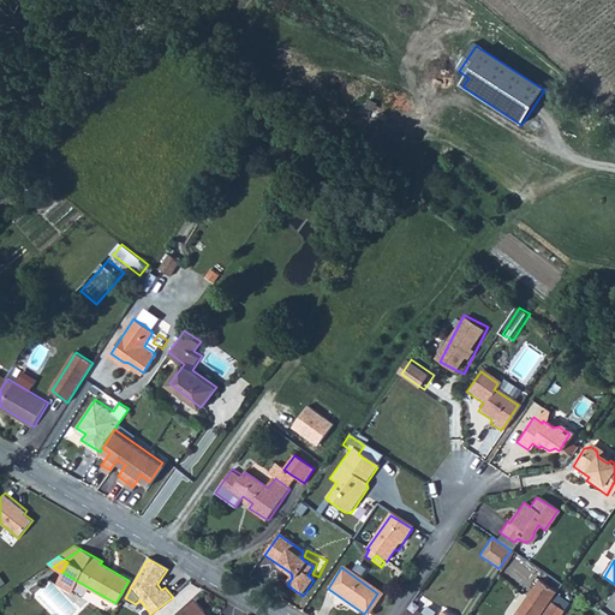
[(76,580),(61,572),(58,580),(55,583),(71,591),(72,589),(76,580)]
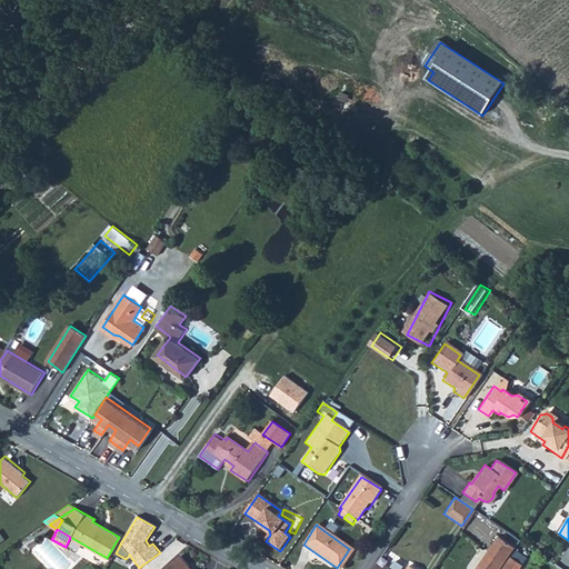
[(497,568),(505,558),(512,547),(498,537),(476,568),(497,568)]
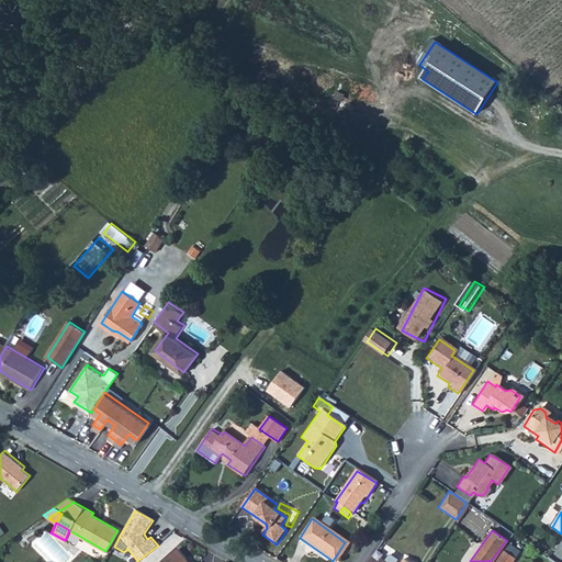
[(187,561),(190,560),(180,549),(178,550),(163,561),(187,561)]
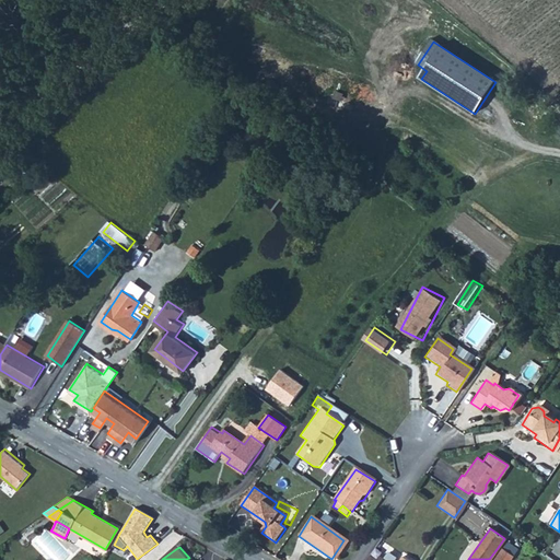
[(497,549),(489,559),(509,559),(511,558),(497,549)]
